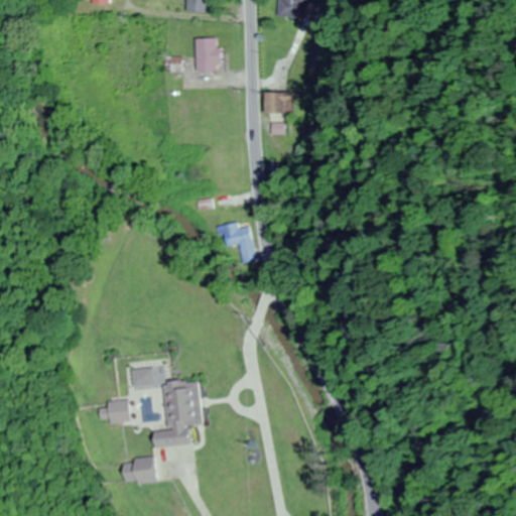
[(213,12),(213,0),(190,0),(190,11),(213,12)]
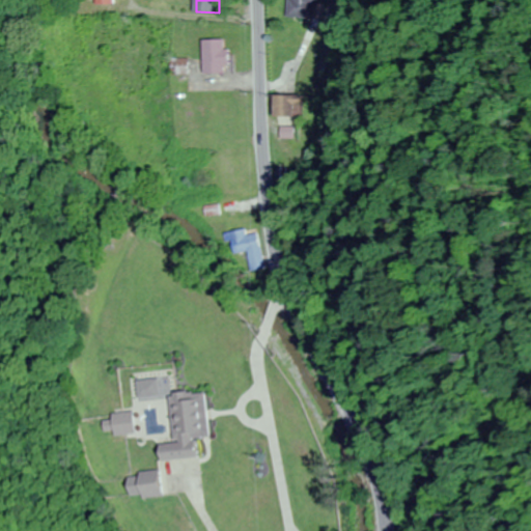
[(314,18),(314,1),(322,1),(322,0),(292,0),(292,17),(314,18)]
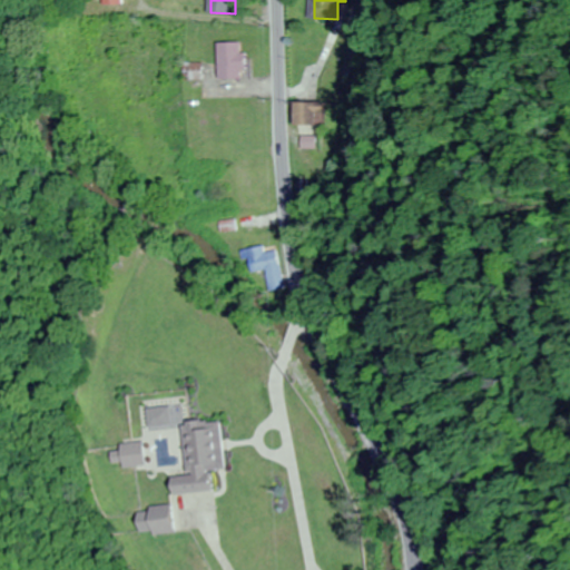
[(224,78),(252,78),(252,42),(224,42),(224,78)]
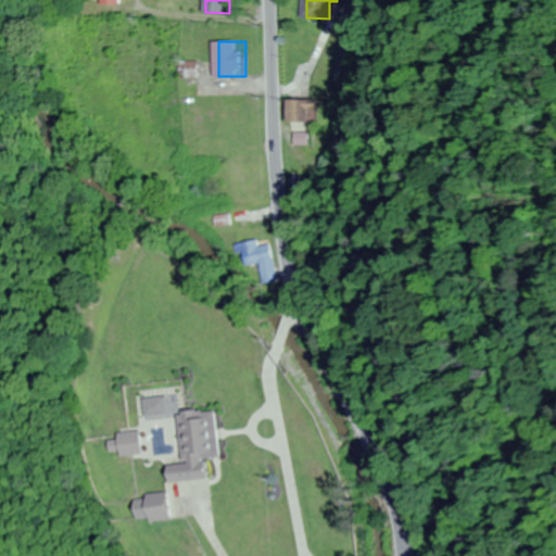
[(293,123),(312,123),(312,111),(319,111),(319,99),(293,99),(293,123)]
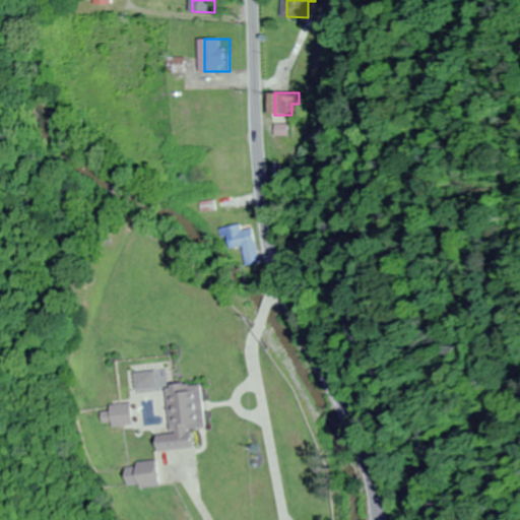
[(235,206),(235,197),(221,197),(222,207),(235,206)]
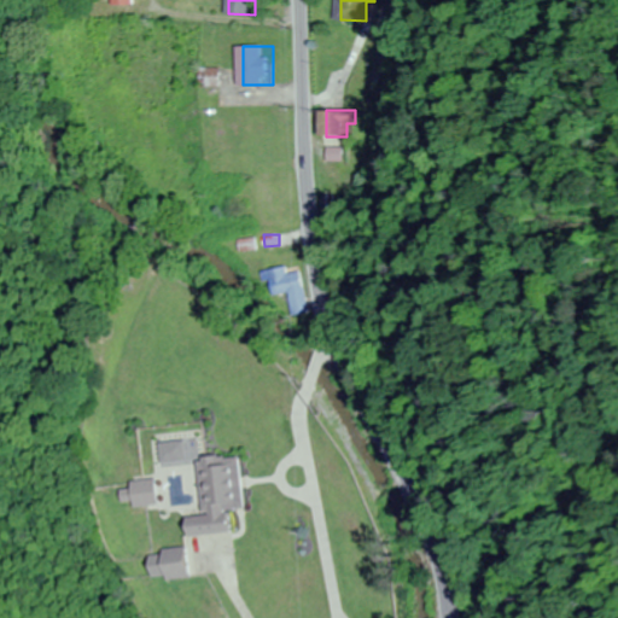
[(307,272),(291,273),(291,268),(284,269),(285,315),(308,314),(307,272)]
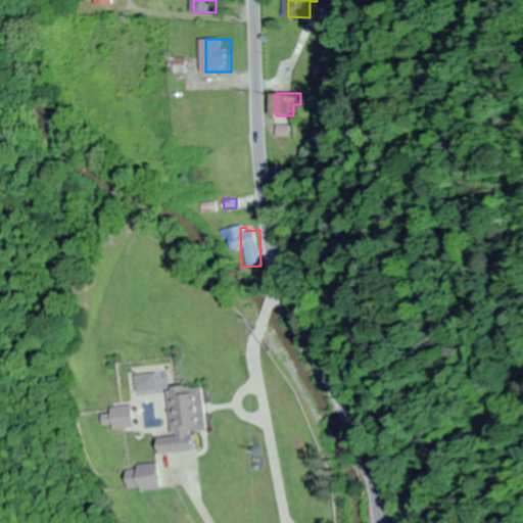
[(150,455),(188,452),(187,432),(202,431),(199,386),(173,388),(173,385),(162,386),(167,443),(149,444),(150,455)]
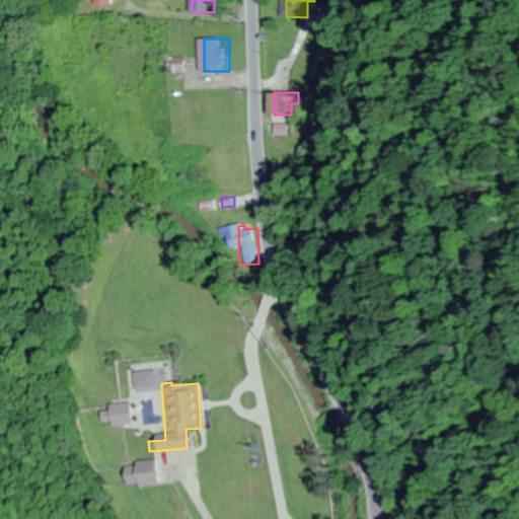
[(128,421),(123,400),(101,405),(102,410),(92,412),(96,428),(128,421)]
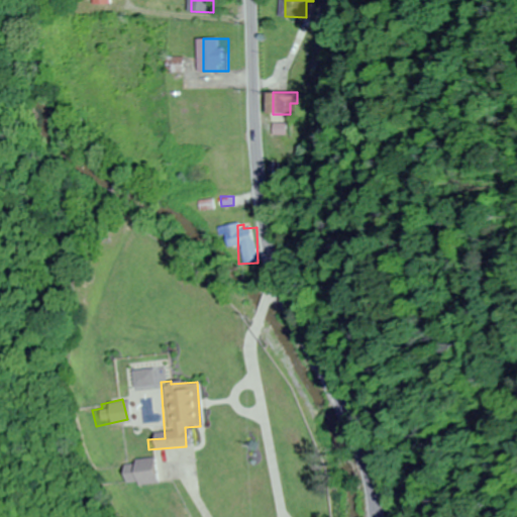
[(152,485),(152,462),(117,462),(117,485),(152,485)]
